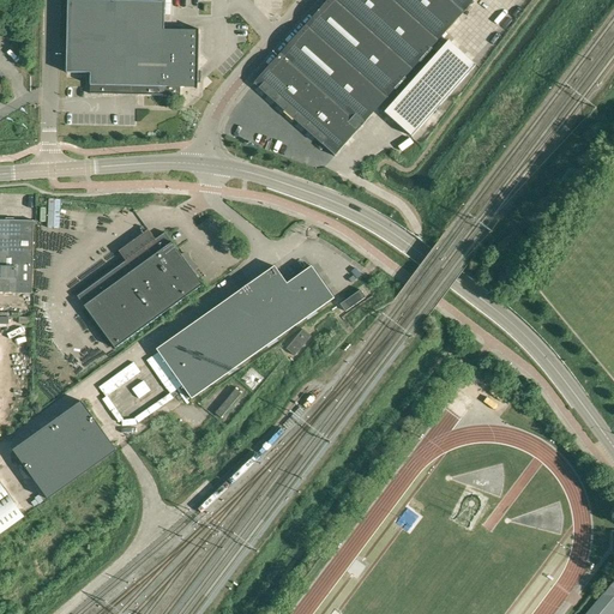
[(119,0),(113,0),(66,0),(65,72),(89,72),(89,94),(181,95),(181,88),(198,88),(199,31),(164,30),(164,0),(119,0)]
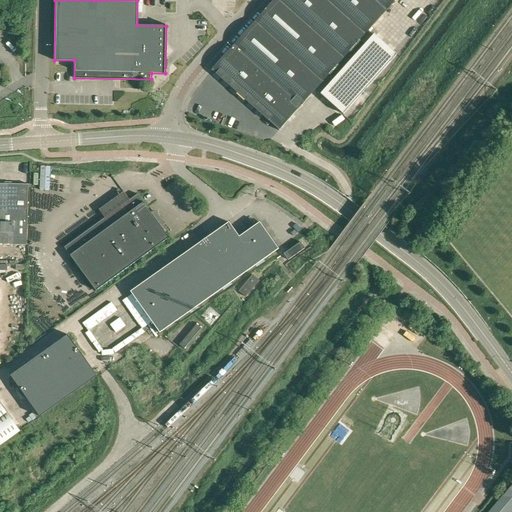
[(272,0),(212,68),(279,127),(279,128),(393,0),(272,0)]
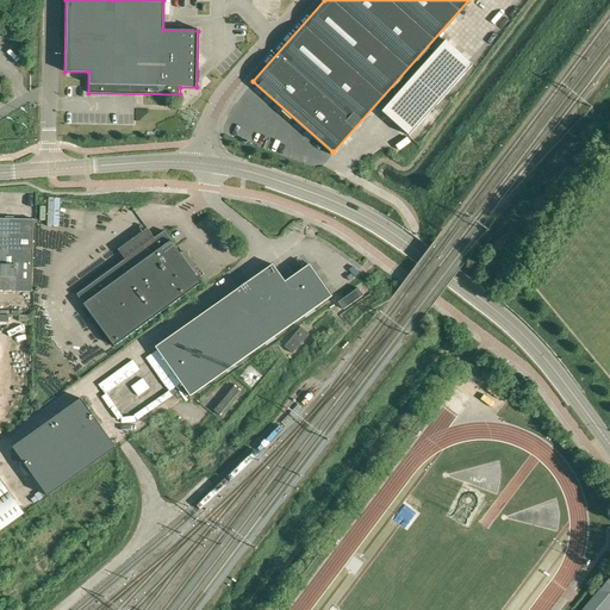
[(459,51),(444,39),(405,85),(419,98),(459,51)]
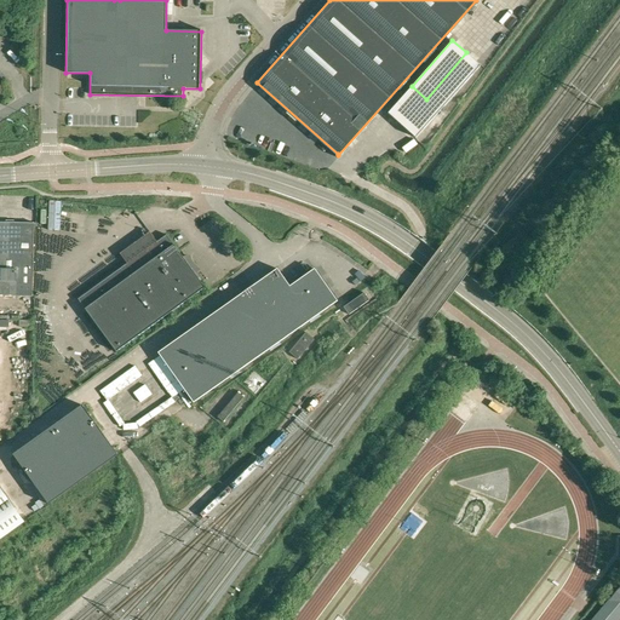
[(480,64),(466,52),(426,99),(440,110),(480,64)]
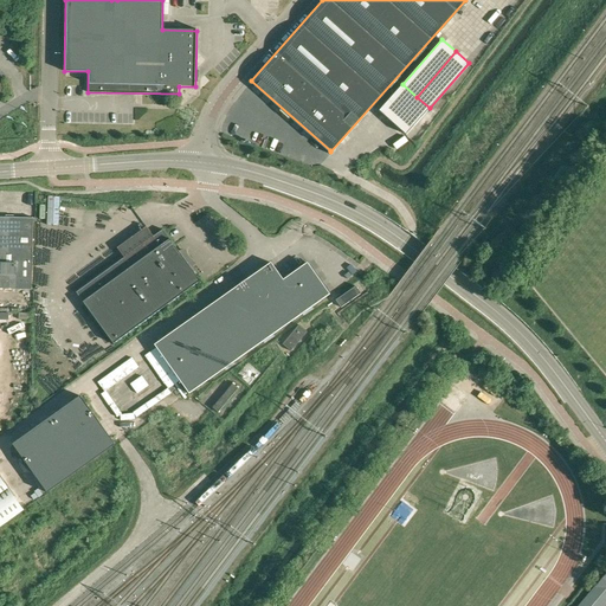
[(417,97),(403,84),(379,111),(406,135),(430,108),(417,97)]
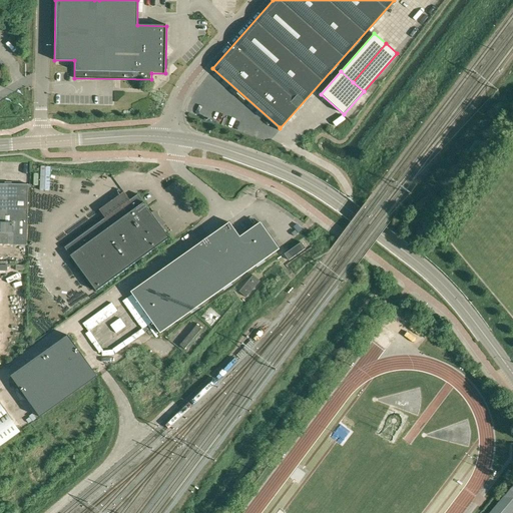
[(50,165),(41,165),(40,172),(40,189),(49,190),(50,165)]
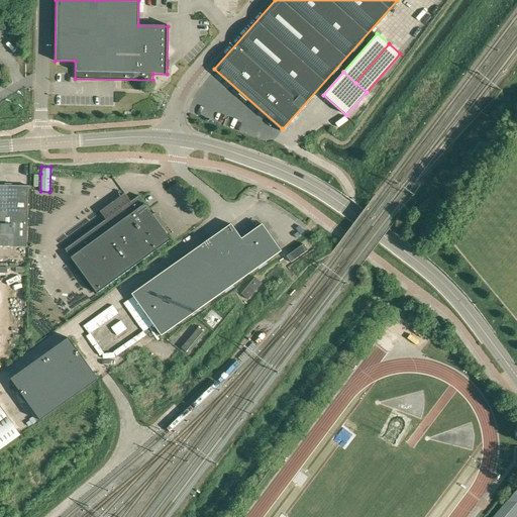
[(0,244),(26,245),(27,185),(7,185),(0,184),(0,244)]
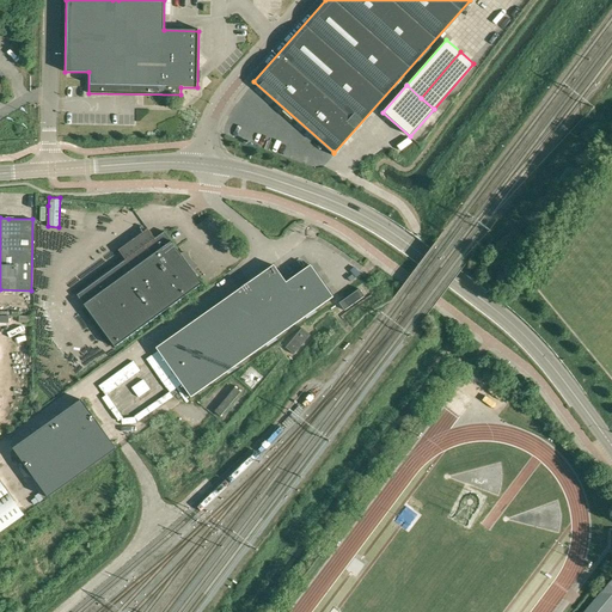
[(126,259),(78,295),(116,347),(202,282),(193,269),(196,264),(194,263),(191,261),(190,258),(188,256),(187,251),(181,252),(165,232),(155,238),(148,228),(118,251),(126,259)]
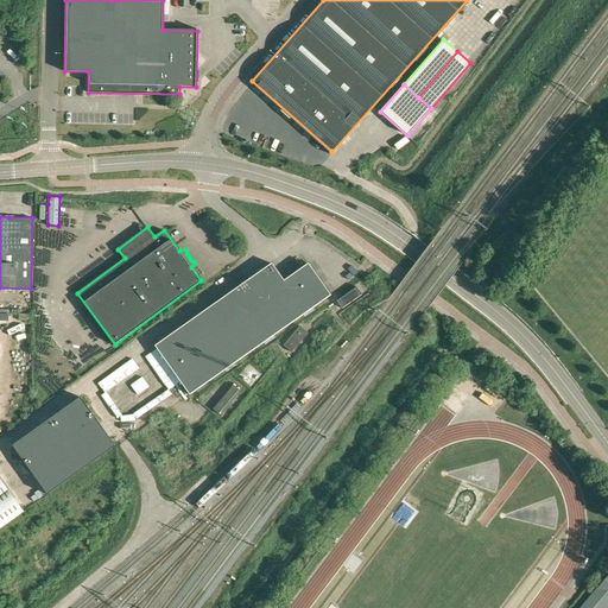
[(154,346),(159,352),(190,394),(330,296),(308,264),(284,280),(272,263),(252,278),(255,284),(251,287),(249,285),(241,291),(242,293),(238,297),(233,291),(154,346)]
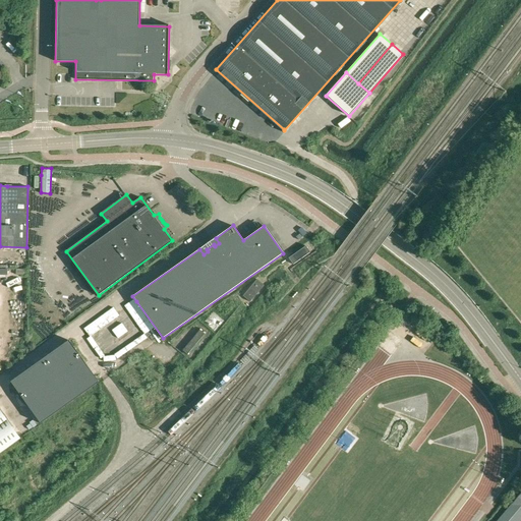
[(292,253),(296,259),(313,247),(309,241),(292,253)]
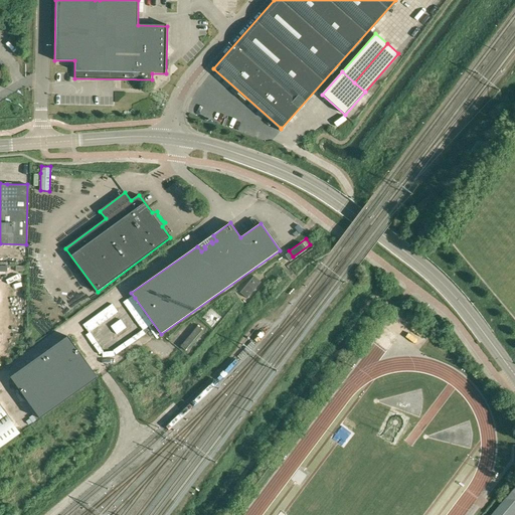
[(247,299),(262,282),(254,276),(240,293),(247,299)]
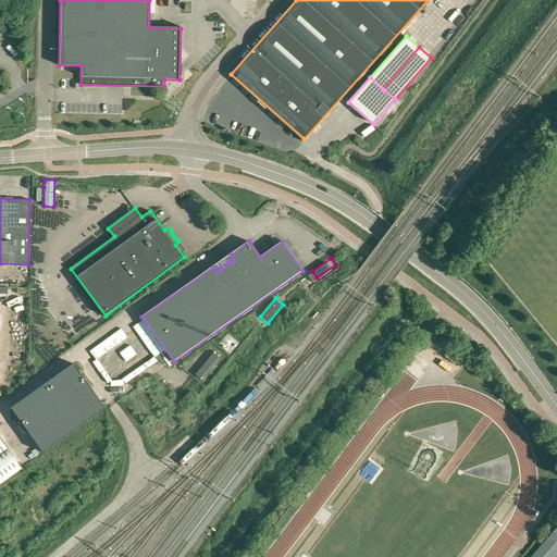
[(214,353),(196,374),(200,379),(219,357),(214,353)]
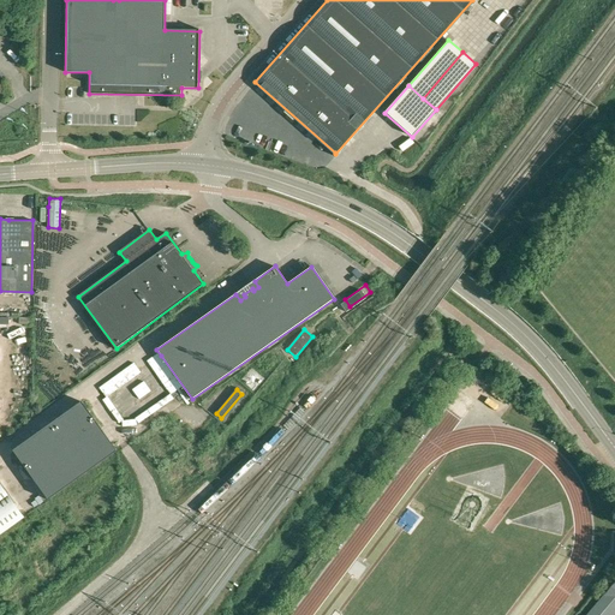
[(13,451),(48,501),(117,452),(82,402),(13,451)]
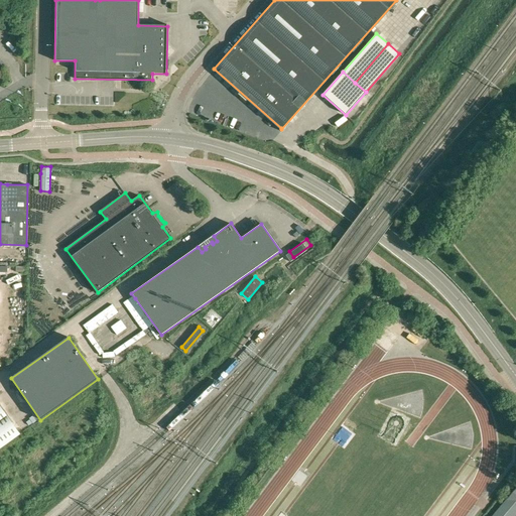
[(1,399),(7,406),(18,397),(13,390),(1,399)]
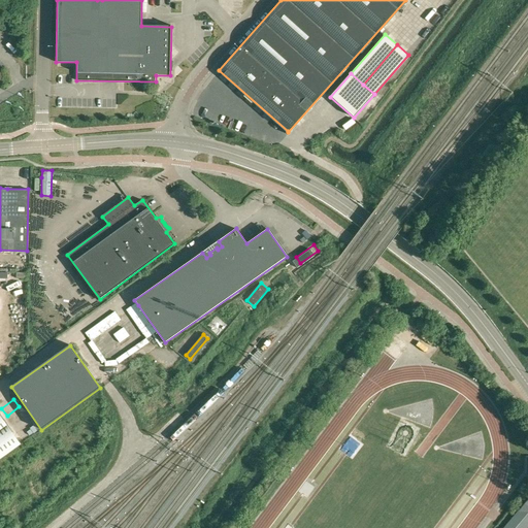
[(2,410),(0,411),(0,468),(27,452),(2,410)]
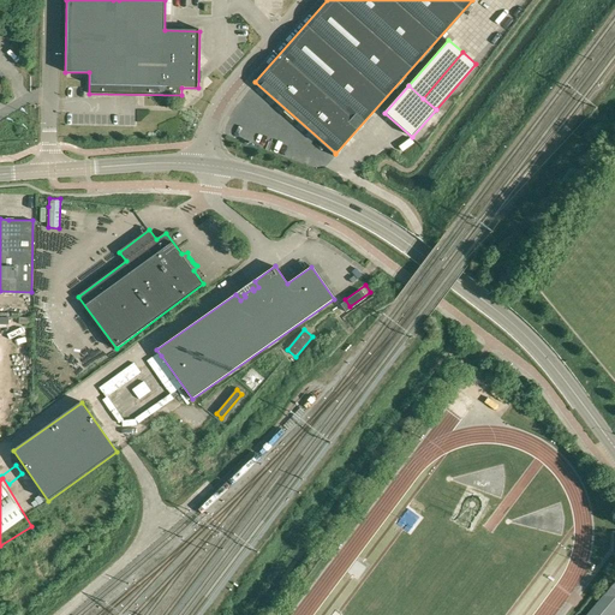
[(614,580),(586,614),(614,614),(614,580)]
